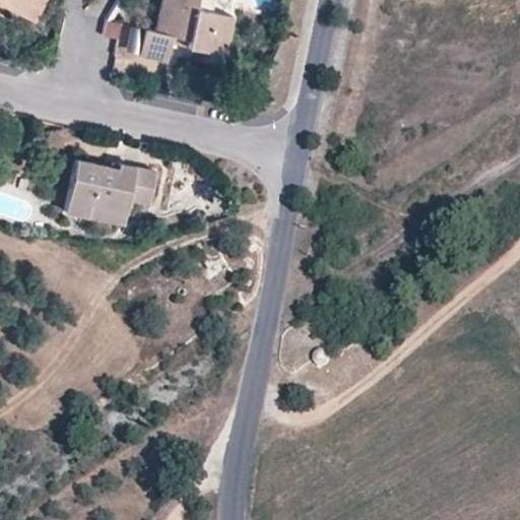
[(14,0),(12,5),(31,15),(39,0),(14,0)]
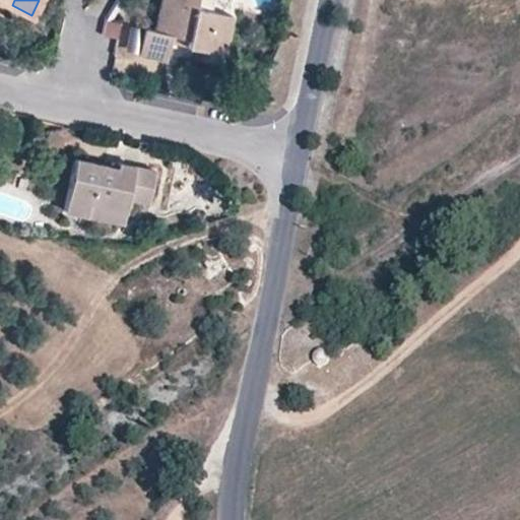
[(198,10),(199,0),(163,0),(155,34),(142,31),(135,63),(164,69),(171,40),(174,24),(194,29),(190,45),(224,52),(233,18),(214,14),(198,10)]
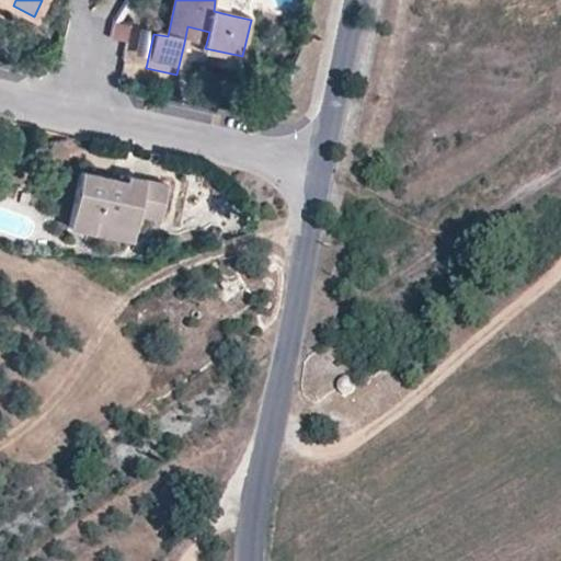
[(235,0),(215,0),(214,11),(231,15),(235,0)]
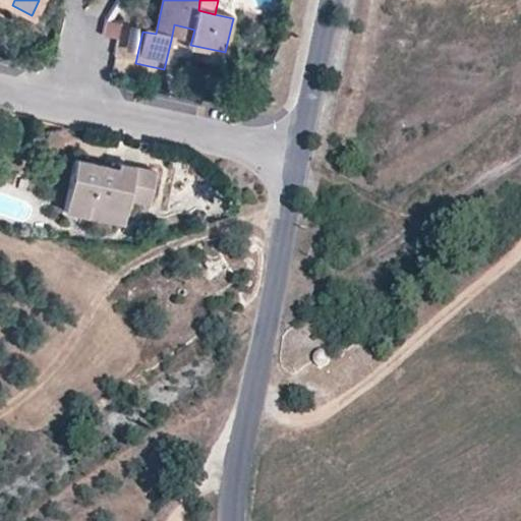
[(118,37),(122,19),(104,15),(100,32),(118,37)]
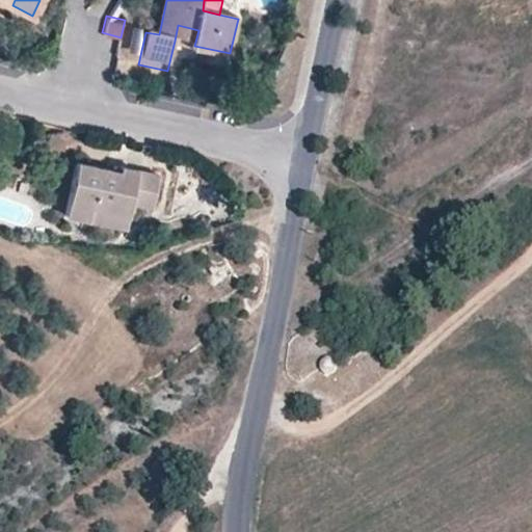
[(139,51),(144,24),(124,20),(118,47),(139,51)]
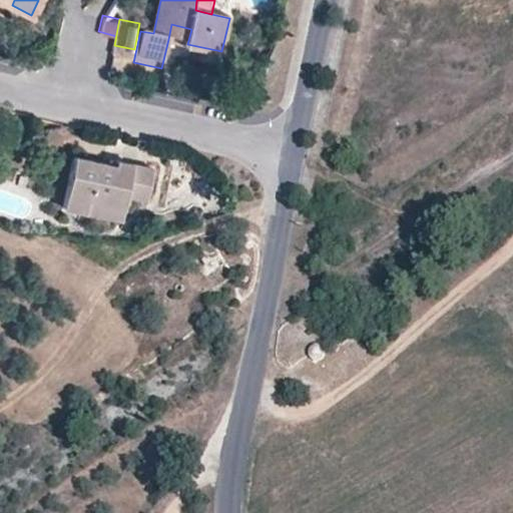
[(171,24),(168,39),(187,44),(191,29),(171,24)]
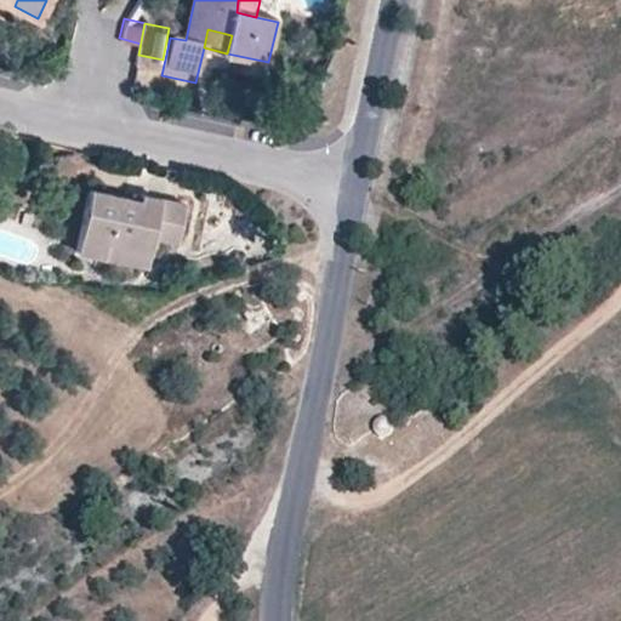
[(77,255),(112,265),(114,252),(157,263),(164,237),(183,241),(192,208),(146,195),(144,201),(93,189),(77,255)]
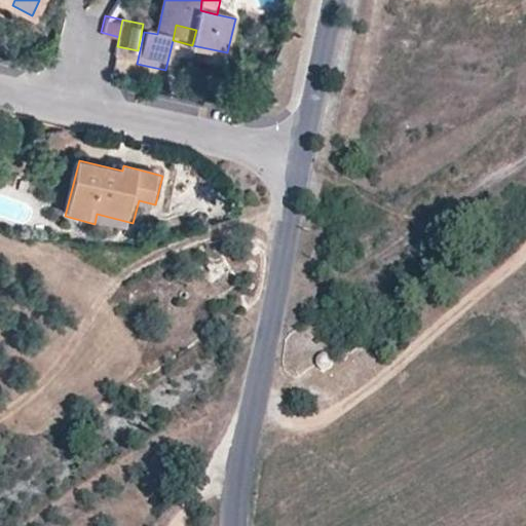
[(97,214),(95,224),(130,233),(133,223),(97,214)]
